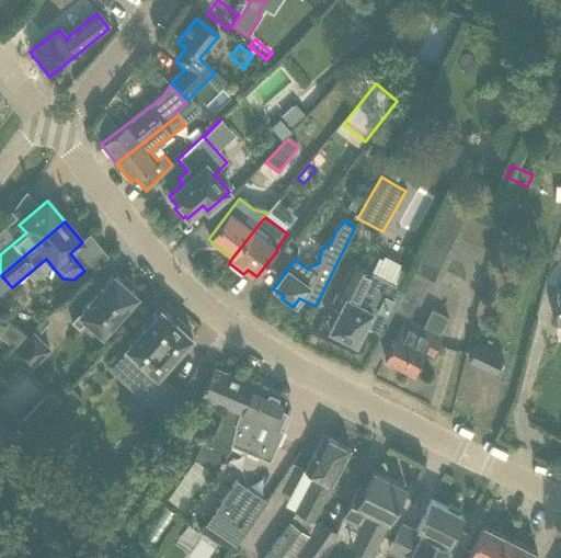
[(390,317),(404,291),(352,265),(340,287),(330,307),(339,311),(329,331),(355,345),(364,328),(380,336),(390,317)]
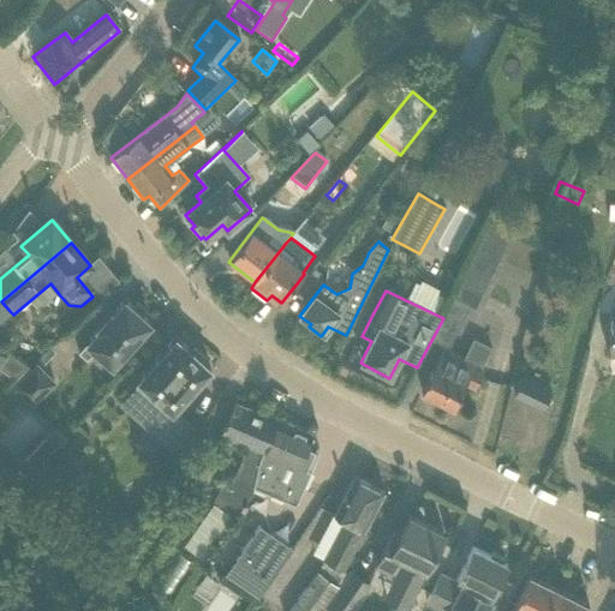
[(443,319),(431,341),(449,349),(460,328),(470,307),(453,299),(443,319)]
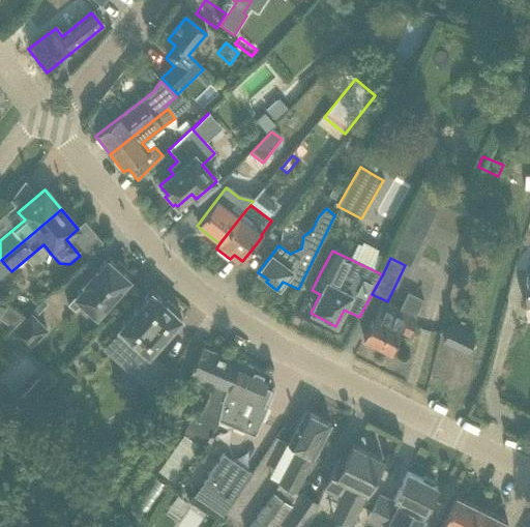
[(75,298),(67,305),(75,313),(82,304),(91,313),(95,317),(102,309),(128,280),(121,273),(124,270),(118,264),(115,267),(107,261),(96,272),(95,271),(83,285),(84,286),(74,297),(75,298)]
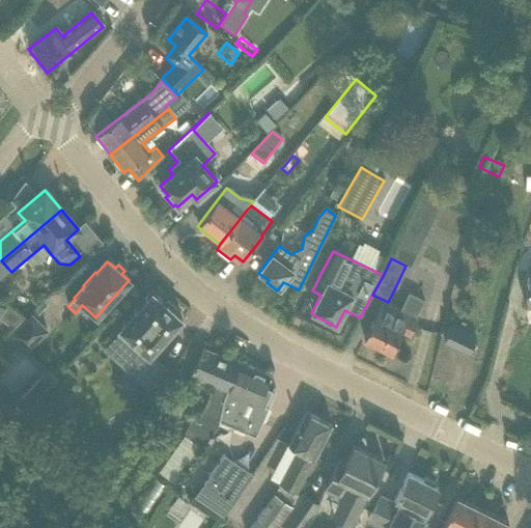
[(167,336),(182,320),(175,315),(177,313),(167,303),(165,305),(151,294),(118,330),(121,333),(105,352),(119,364),(128,354),(143,368),(134,379),(148,391),(166,371),(149,356),(167,336)]
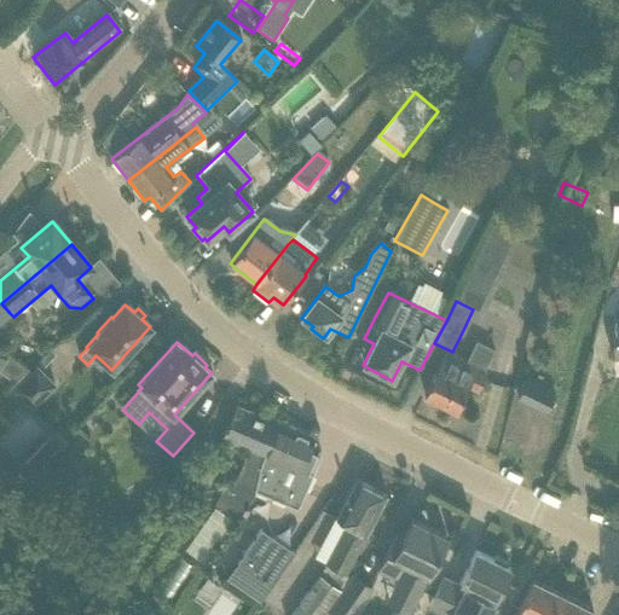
[(486,375),(466,365),(445,354),(423,396),(456,412),(468,388),(478,393),(486,375)]
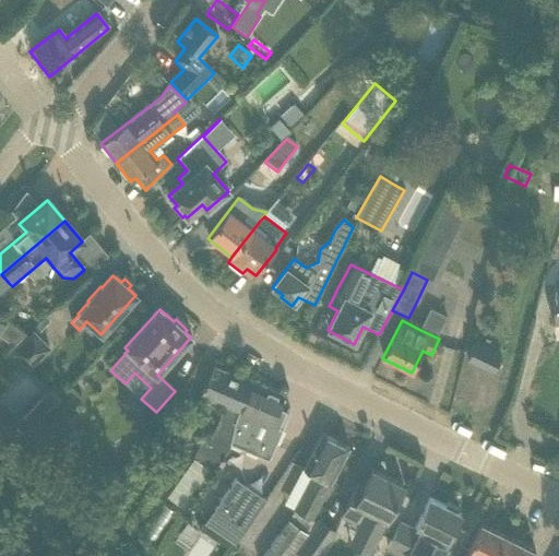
[(28,370),(49,350),(33,333),(12,354),(16,359),(28,370)]
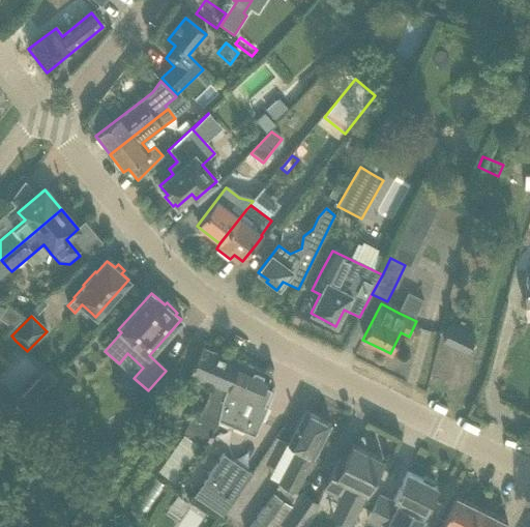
[(450,327),(443,342),(468,354),(475,340),(450,327)]
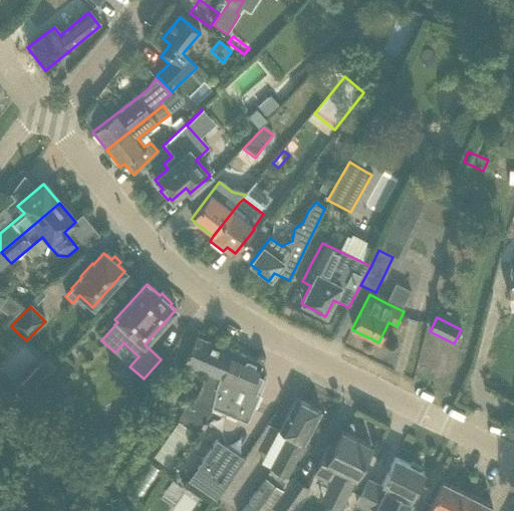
[(221,380),(231,354),(232,353),(196,338),(188,356),(187,357),(184,364),(207,374),(203,382),(195,402),(189,399),(178,423),(179,423),(154,459),(170,471),(190,442),(211,412),(212,410),(211,410),(216,388),(219,379),(221,380)]
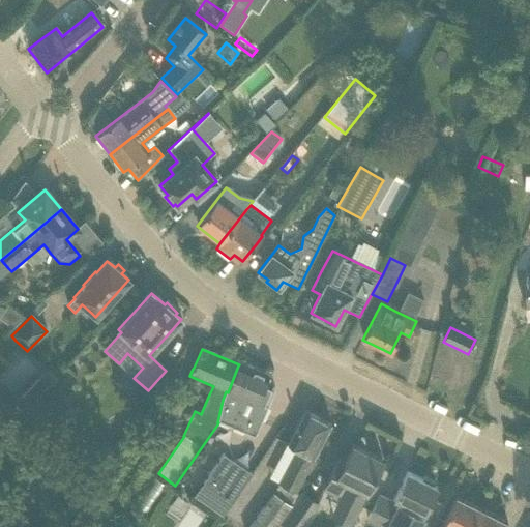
[(264,388),(269,377),(239,364),(238,366),(228,392),(226,391),(223,400),(217,422),(218,422),(233,429),(255,438),(260,427),(262,421),(267,409),(264,408),(271,391),(264,388)]
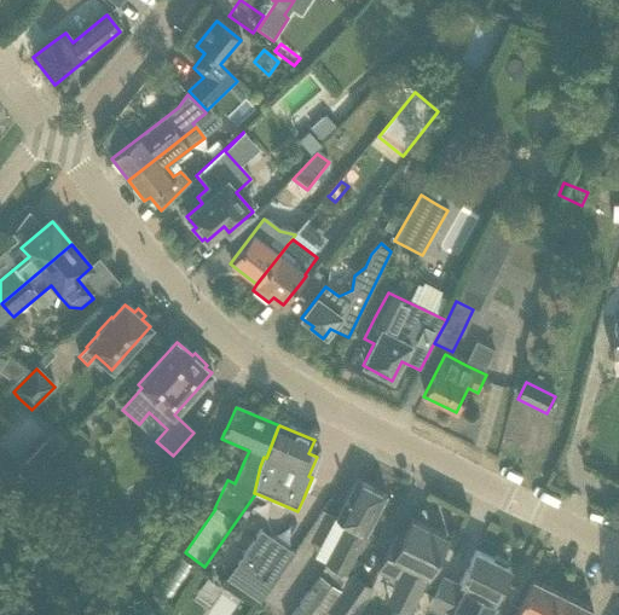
[(46,442),(57,452),(65,444),(55,433),(46,442)]
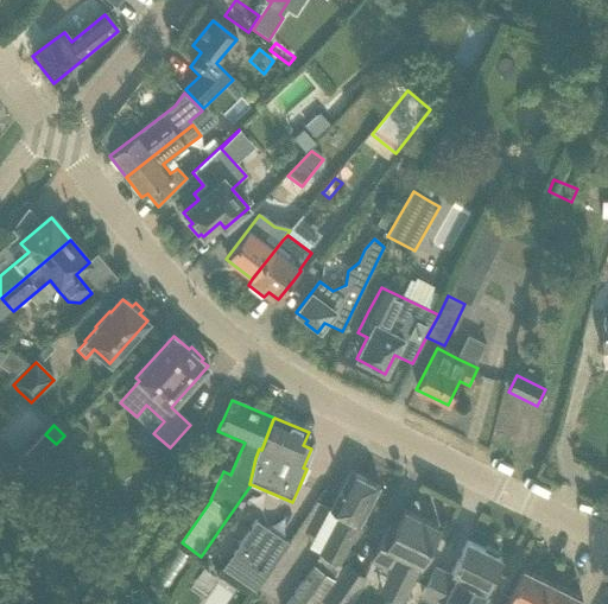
[(33,469),(23,459),(14,468),(29,475),(33,469)]
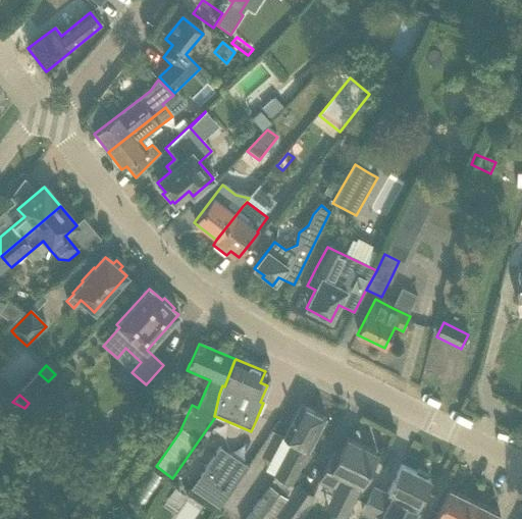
[(292,445),(274,478),(282,482),(291,486),(316,438),(325,420),(300,407),(291,424),(282,439),(292,445)]
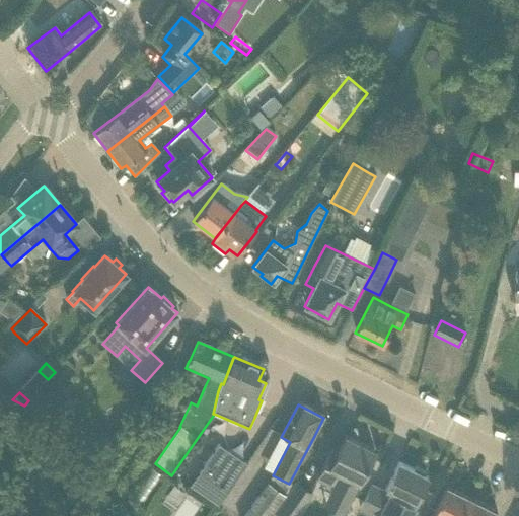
[(331,452),(322,470),(317,480),(329,486),(351,497),(358,483),(365,470),(374,452),(345,438),(337,454),(331,452)]
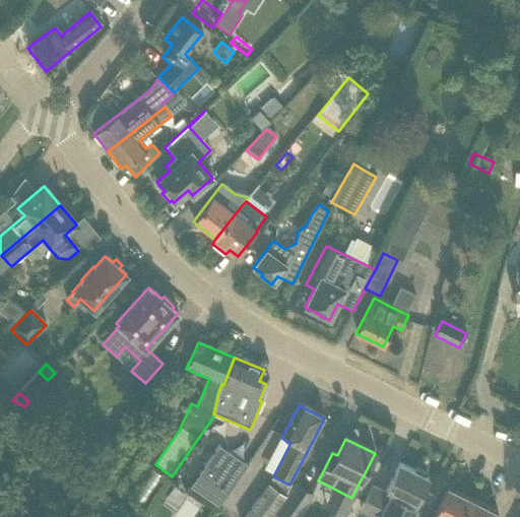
[(218,447),(199,475),(190,489),(218,508),(228,495),(247,466),(218,447)]
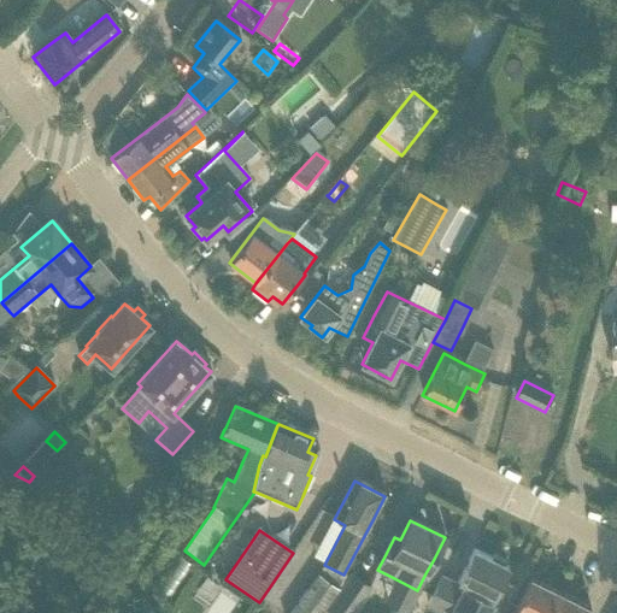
[(430,600),(428,606),(440,612),(488,612),(493,603),(491,603),(493,600),(497,590),(507,569),(474,552),(456,585),(441,578),(430,600)]
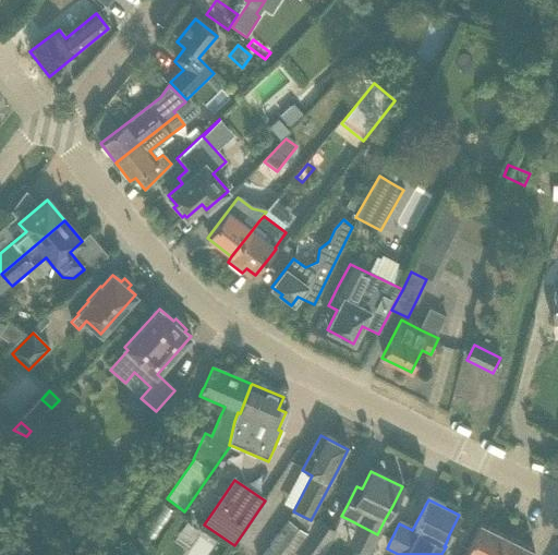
[(288,520),(264,554),(290,554),(306,533),(288,520)]
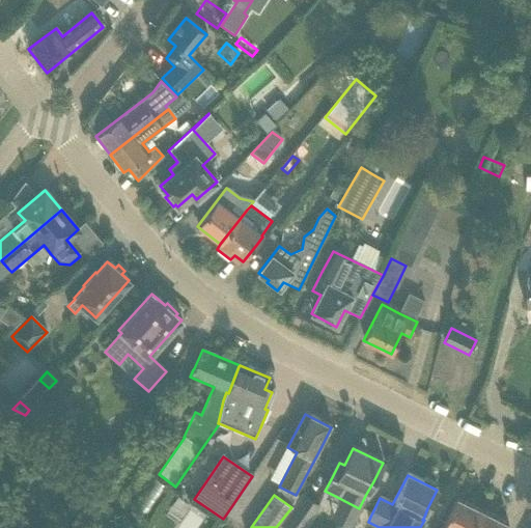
[(303,496),(282,526),(281,527),(303,527),(318,507),(303,496)]
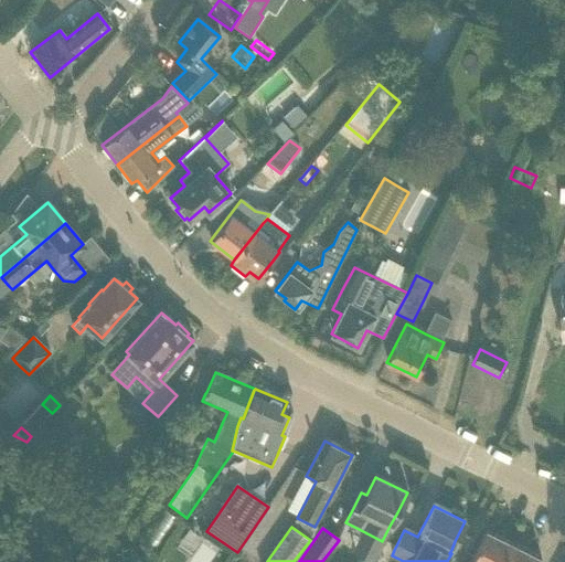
[(505,561),(513,545),(486,532),(476,552),(471,561),(505,561)]
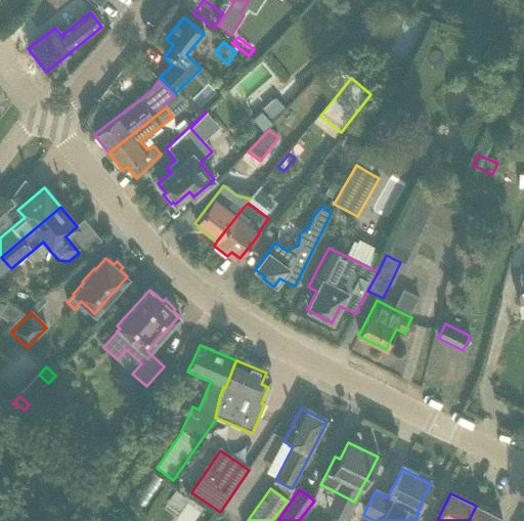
[(500,520),(501,519),(476,506),(469,520),(500,520)]
